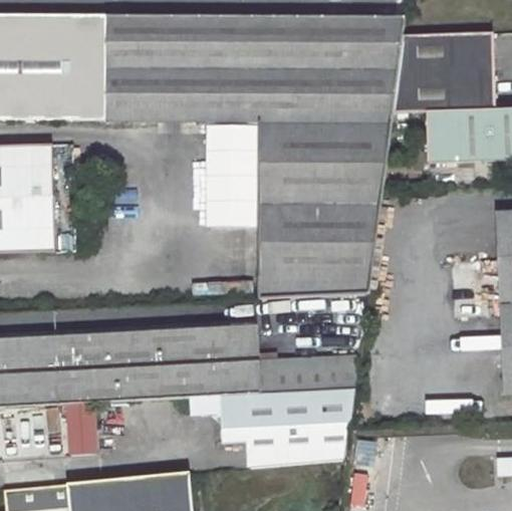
[(0,118),(258,120),(257,298),(367,293),(392,112),(402,33),(405,14),(0,12),(0,118)]
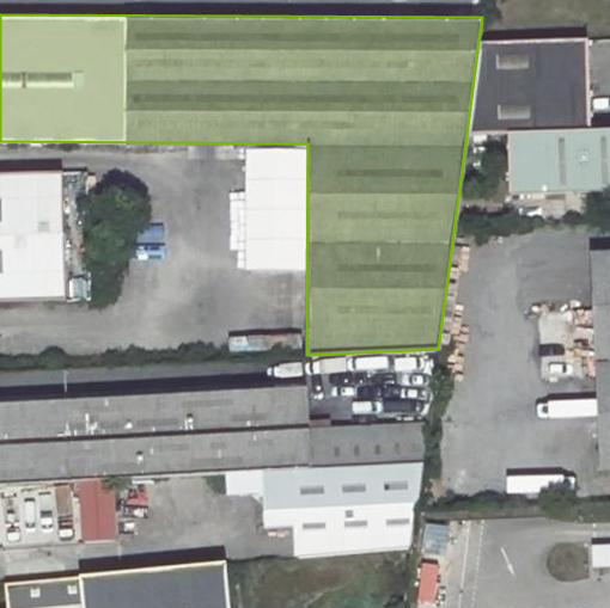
[(609,128),(590,130),(587,36),(479,40),(467,134),(508,133),(508,192),(609,189),(609,128)]
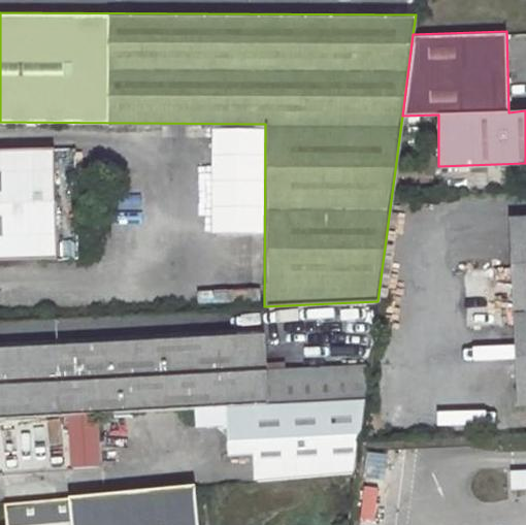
[(0,258),(56,256),(53,146),(0,148),(0,258)]
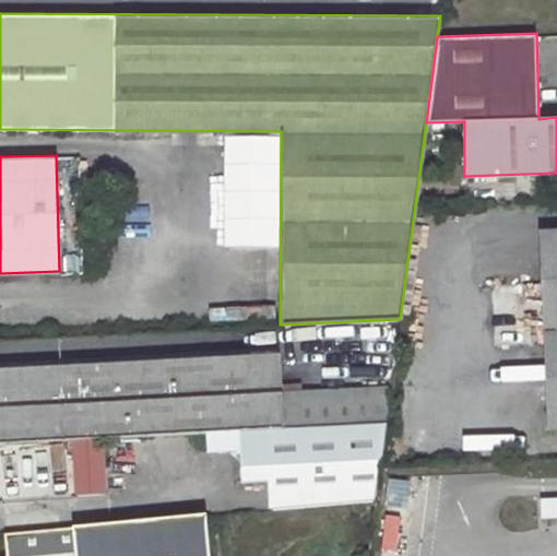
[(95,193),(79,193),(80,220),(96,220),(95,193)]
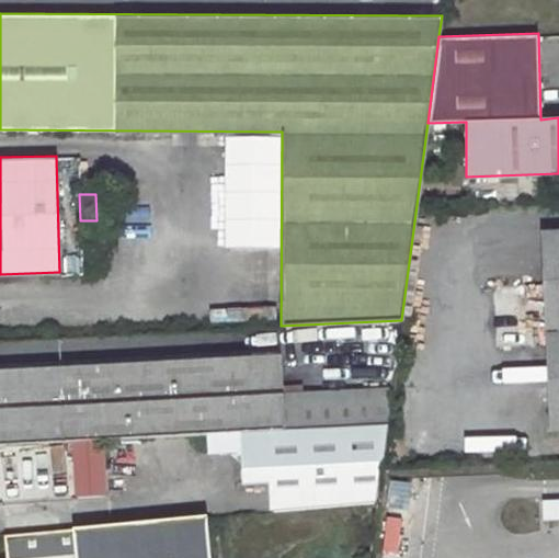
[(277,350),(0,364),(0,443),(205,433),(282,429),(282,413),(292,412),(292,396),(281,396),(277,350)]
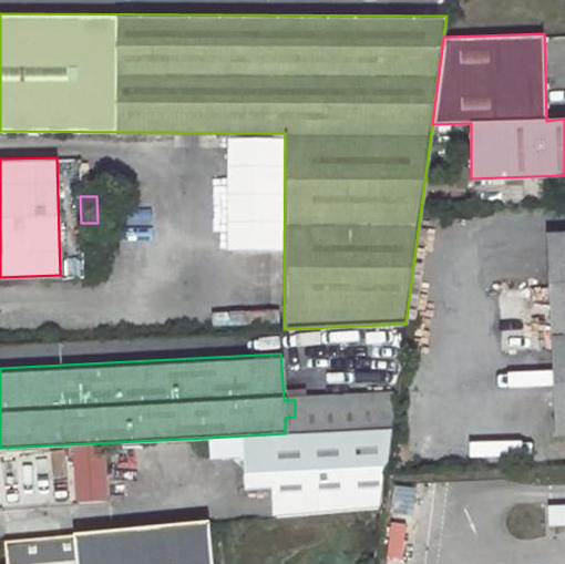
[(275,515),(380,506),(384,471),(387,471),(392,428),(285,433),(207,438),(208,459),(238,458),(244,462),(246,490),(273,489),(275,515)]
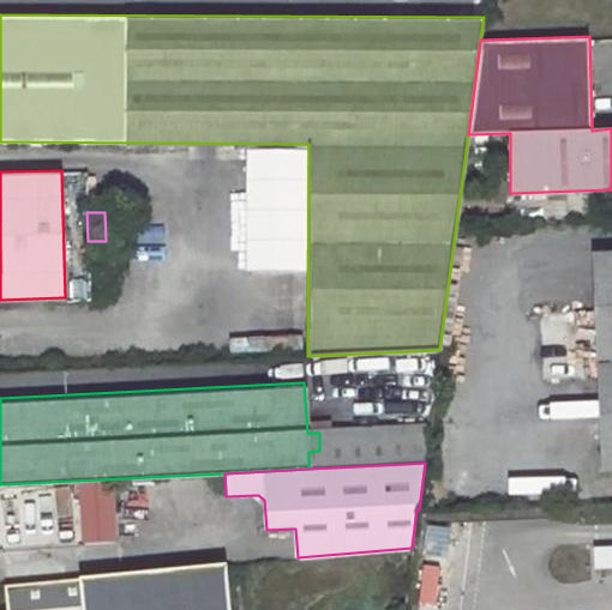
[(591,547),(556,549),(556,567),(592,565),(591,547)]
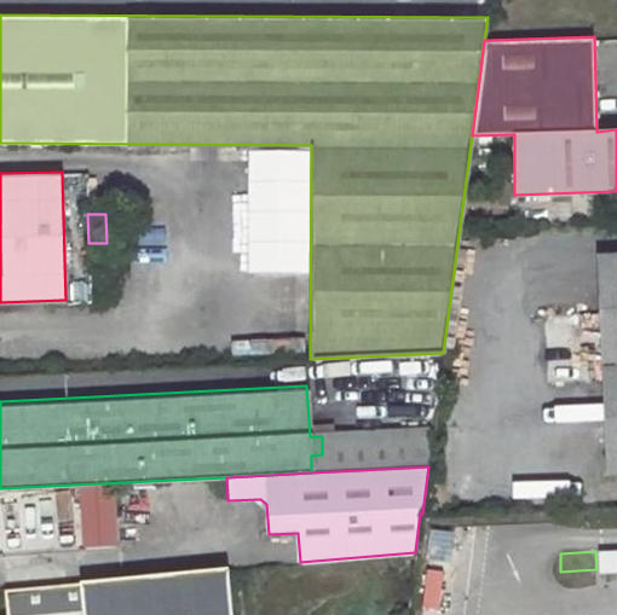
[(231,614),(228,568),(79,581),(82,611),(40,614),(231,614)]
